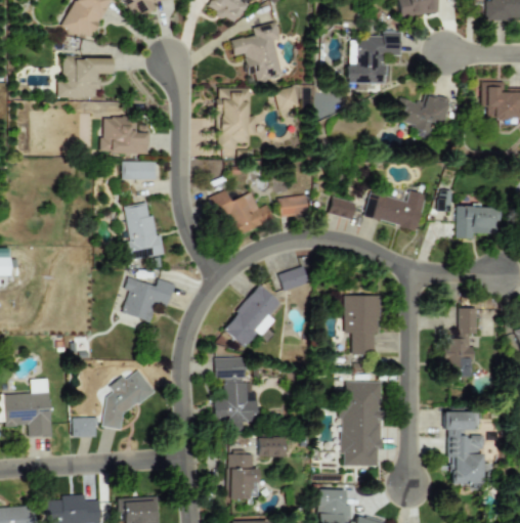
[(76,0),(62,28),(91,41),(110,0),(76,0)]
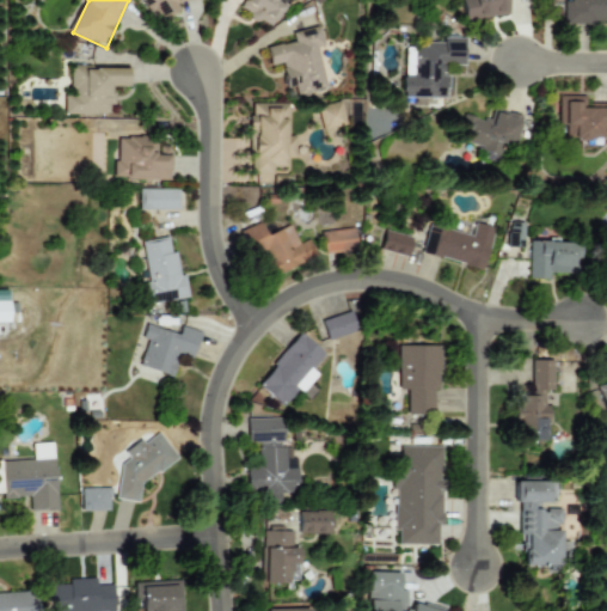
[(147,0),(151,18),(182,13),(181,2),(192,0),(147,0)]
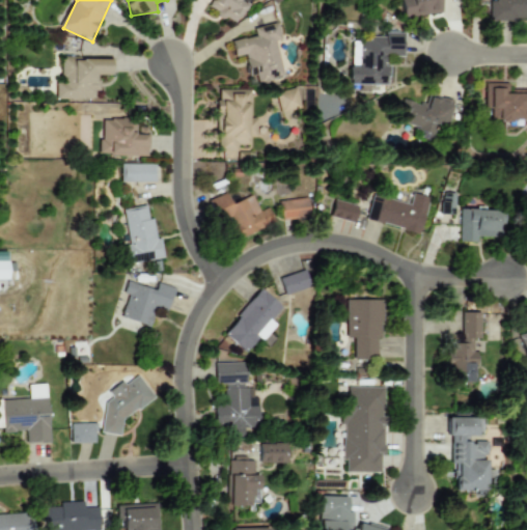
[(213,0),(210,6),(238,24),(252,0),(260,0),(213,0)]
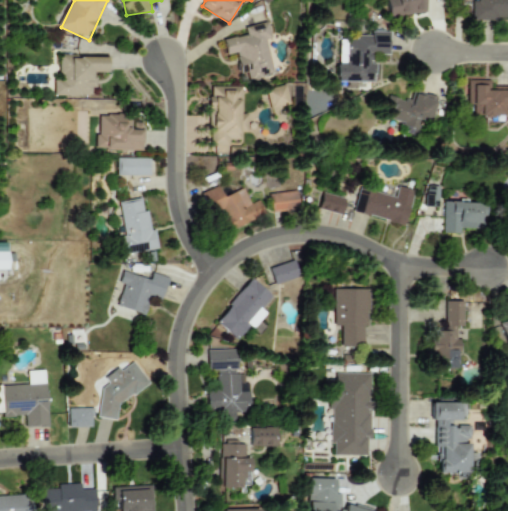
[(388,0),(391,16),(427,11),(425,0),(388,0)]
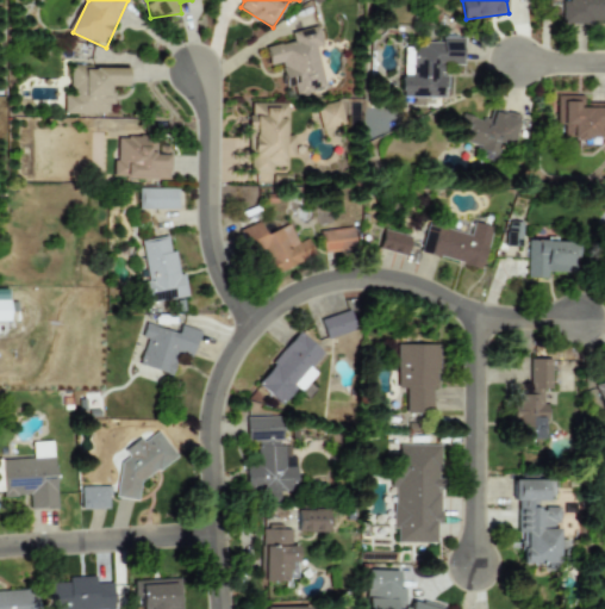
[(328,88),(319,45),(325,44),(320,25),(293,31),(295,41),(268,47),(272,64),(284,62),(288,85),(295,84),(298,94),(328,88)]
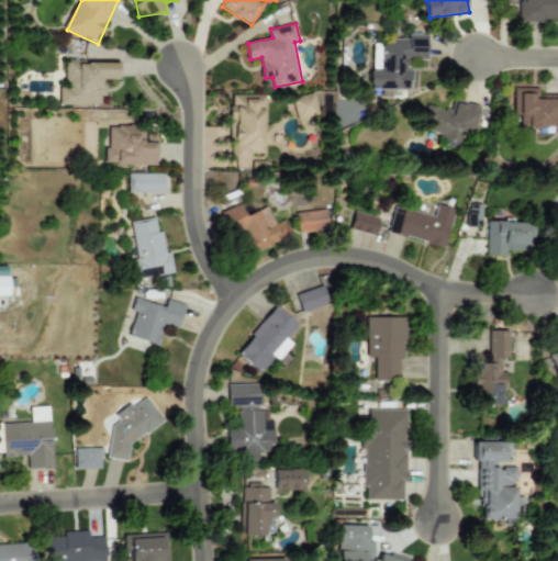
[(374,89),(413,89),(413,68),(411,68),(411,59),(428,59),(428,34),(409,34),(409,40),(372,40),(374,89)]
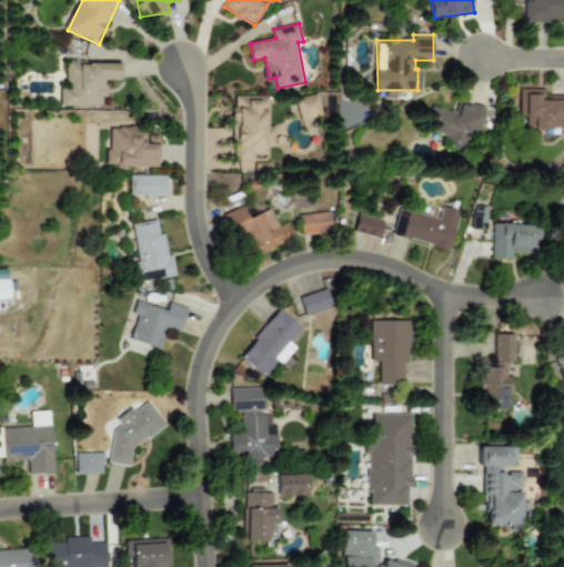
[(63,107),(107,107),(107,80),(121,80),(122,62),(69,61),(68,88),(63,88),(63,107)]
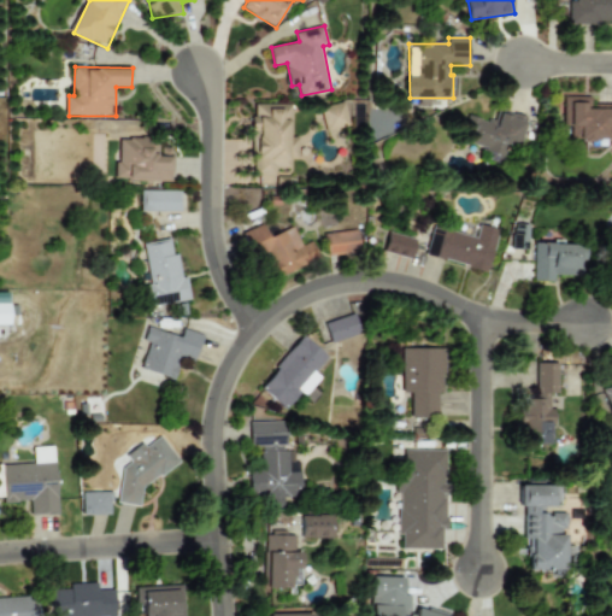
[(611,104),(593,104),(593,97),(566,95),(566,125),(572,125),(572,142),(610,142),(610,128),(611,128),(611,104)]
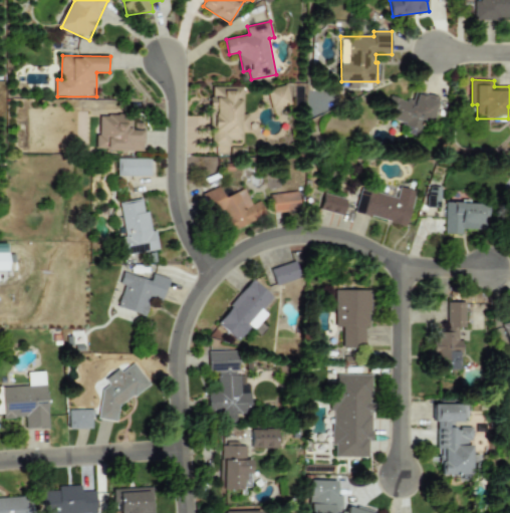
[(269,89),(274,108),(294,103),(289,84),(269,89)]
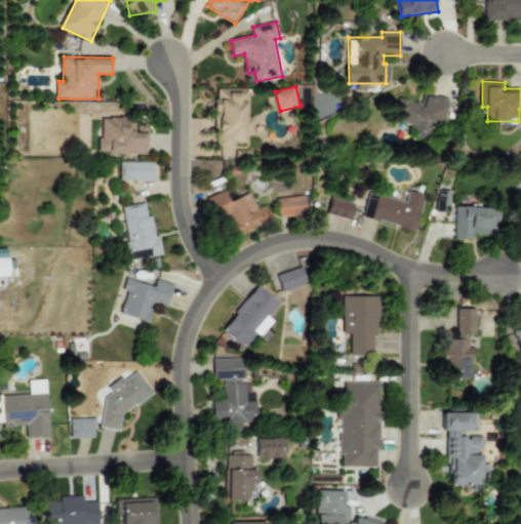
[(251,88),(218,88),(217,149),(237,149),(237,143),(249,143),(249,134),(256,134),(256,116),(250,116),(251,88)]
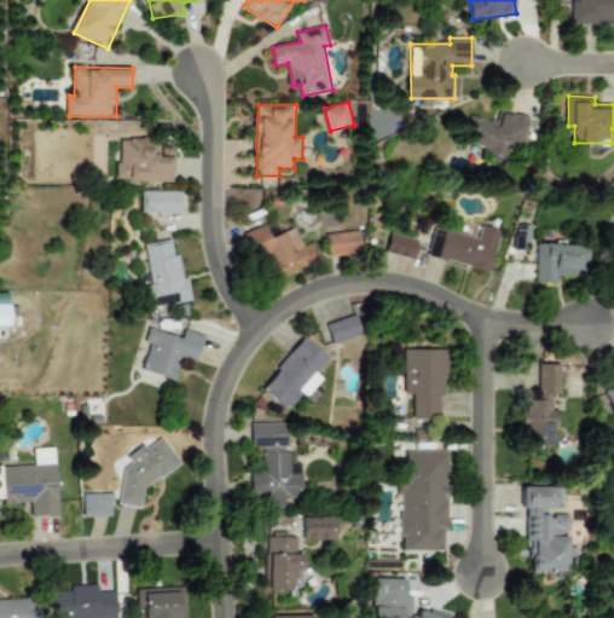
[(522,149),(531,117),(498,109),(494,122),(476,117),(469,144),(509,155),(511,145),(522,149)]
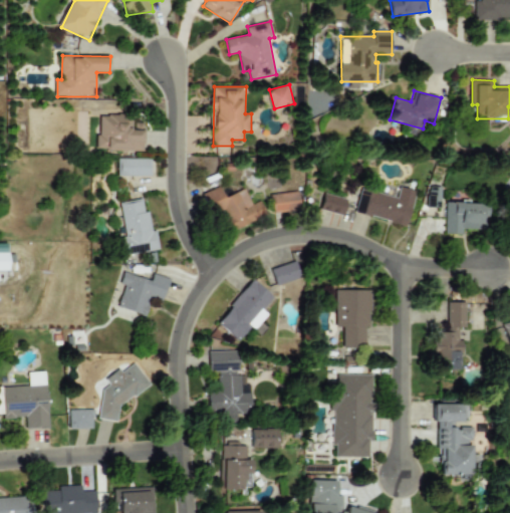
[(146,122),(134,122),(135,115),(100,114),(99,150),(145,151),(146,122)]
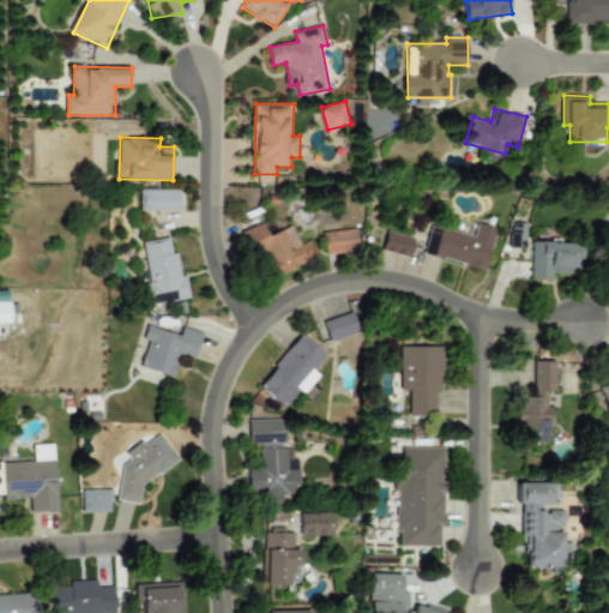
[(180,210),(180,190),(143,190),(143,210),(180,210)]
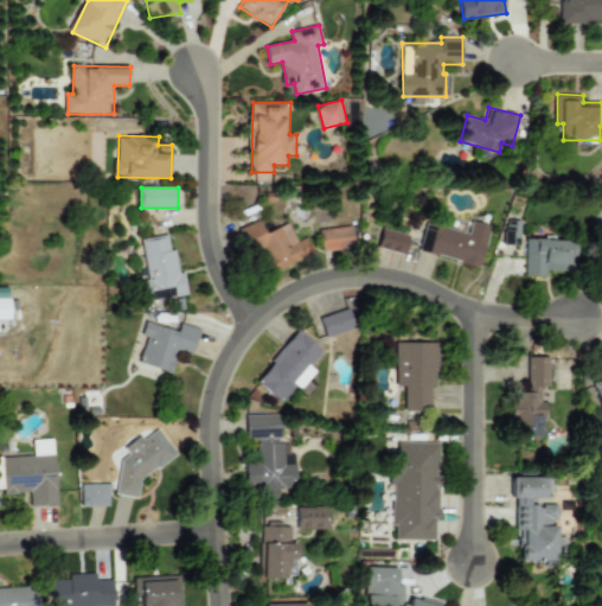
[(292,222),(267,233),(262,219),(247,227),(268,275),(318,255),(309,237),(300,242),(292,222)]
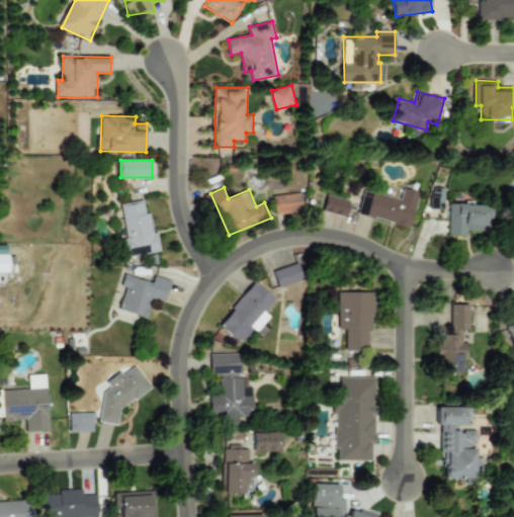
[(412,227),(421,191),(405,187),(402,199),(365,189),(359,214),(412,227)]
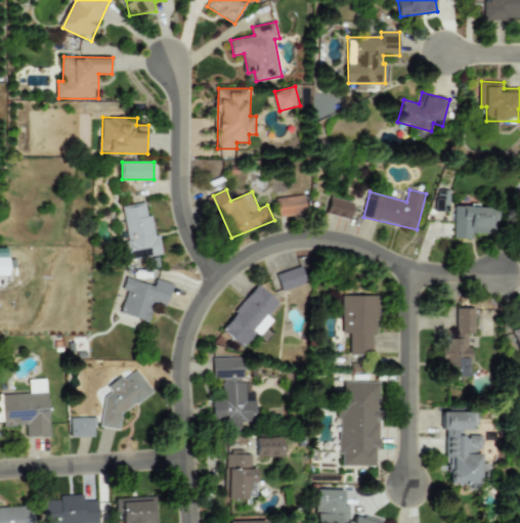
[(280,217),(308,213),(305,193),(277,198),(280,217)]
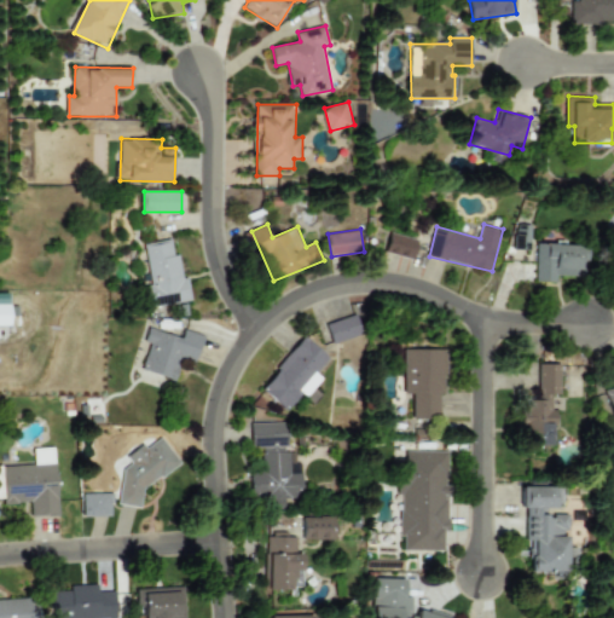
[(421,240),(392,232),(387,252),(415,259),(421,240)]
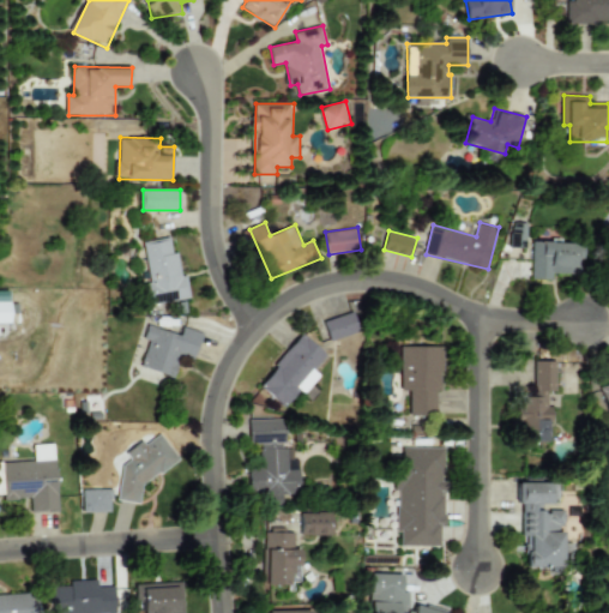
[(193,298),(188,275),(184,275),(180,251),(175,252),(173,238),(146,241),(157,304),(193,298)]
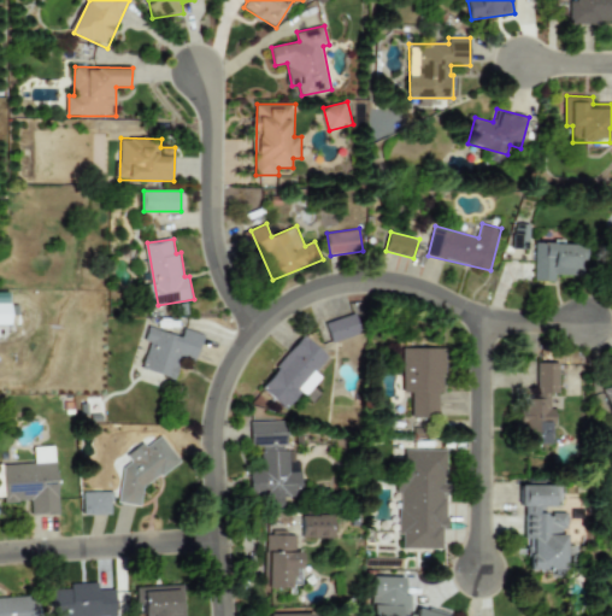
[(558,281),(558,274),(586,275),(587,244),(537,242),(537,280),(558,281)]
